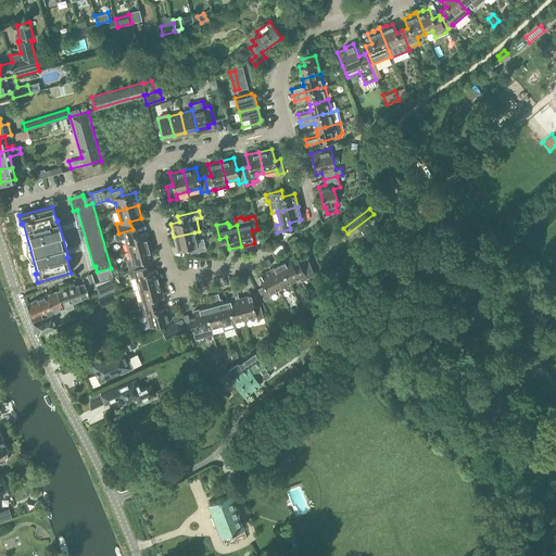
[(133,229),(118,234),(115,234),(117,240),(121,239),(123,241),(125,243),(126,243),(128,251),(149,245),(146,232),(134,236),(133,229)]
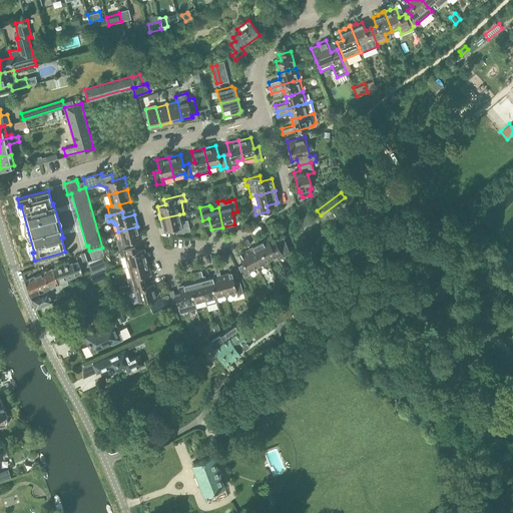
[(179,214),(160,218),(163,230),(174,227),(176,233),(190,230),(187,219),(181,220),(179,214)]
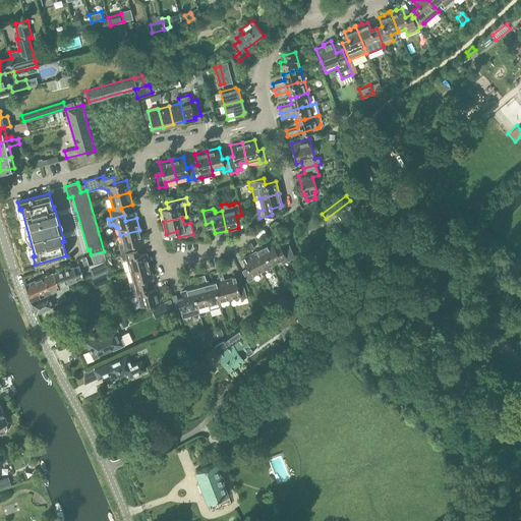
[(305,224),(308,230),(316,227),(312,220),(305,224)]
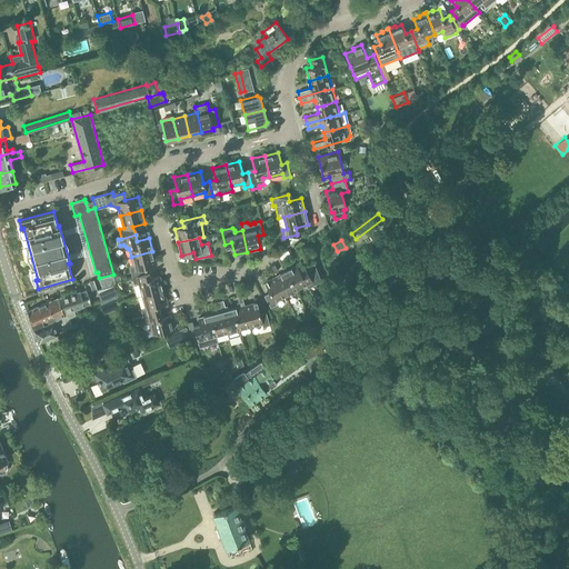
[(152,251),(131,257),(133,265),(129,266),(132,277),(146,273),(145,267),(156,263),(152,251)]
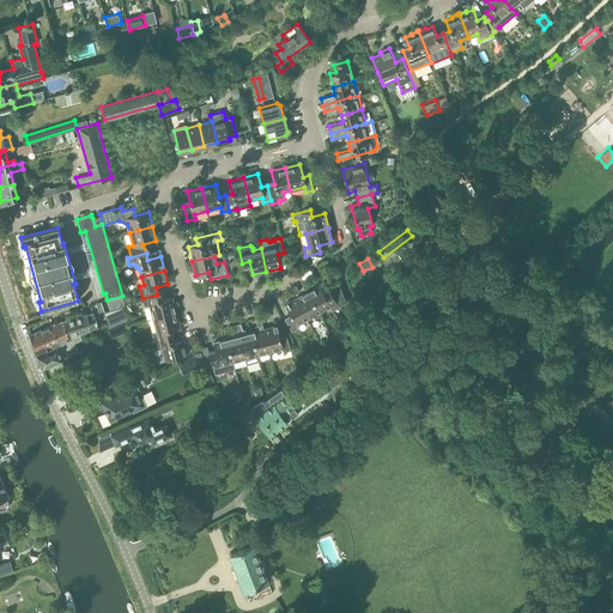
[(320,285),(307,292),(319,313),(331,307),(332,310),(346,302),(339,283),(323,291),(320,285)]
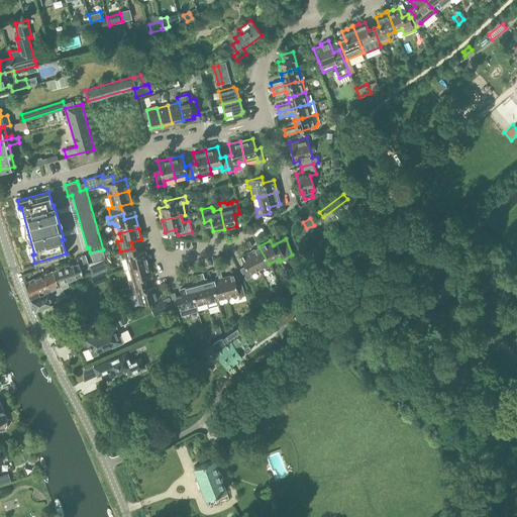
[(250,251),(260,269),(269,264),(259,246),(250,251)]
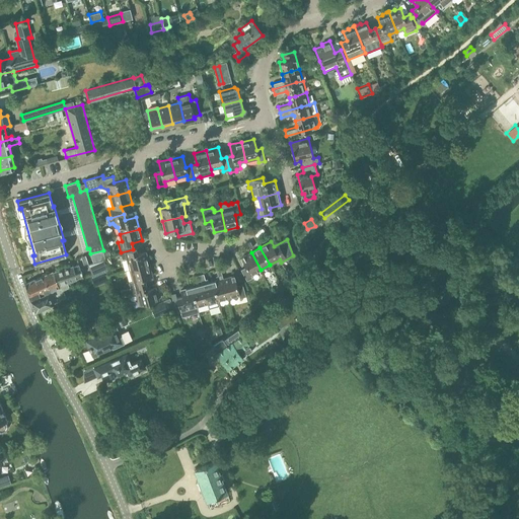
[(133,249),(121,252),(123,258),(127,257),(130,269),(149,264),(146,251),(135,254),(133,249)]
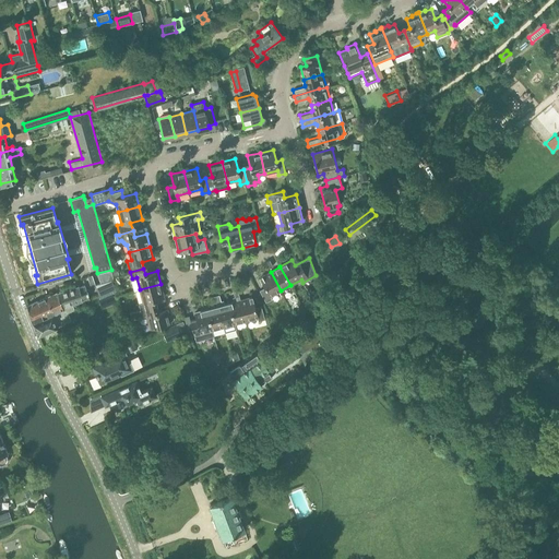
[(97,273),(100,283),(110,281),(114,280),(111,270),(97,273)]
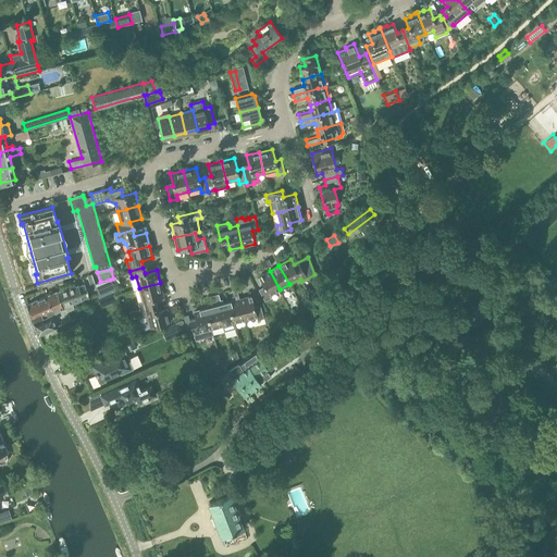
[(280,289),(270,271),(259,276),(264,286),(258,289),(264,301),(271,298),(270,295),(280,289)]
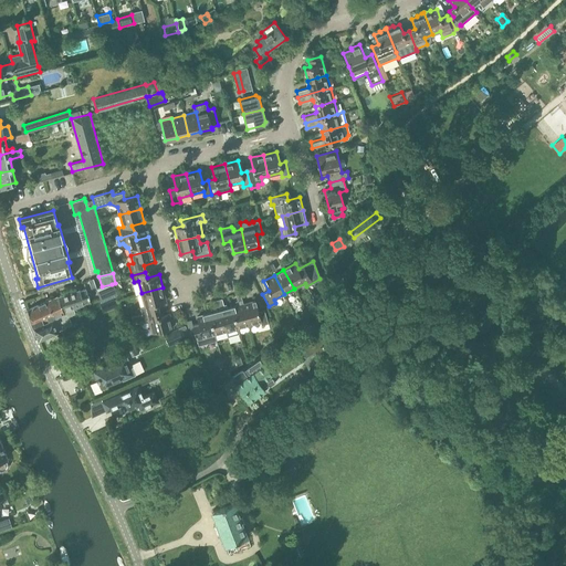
[(102,286),(96,287),(101,303),(109,300),(109,299),(116,297),(112,284),(102,286)]
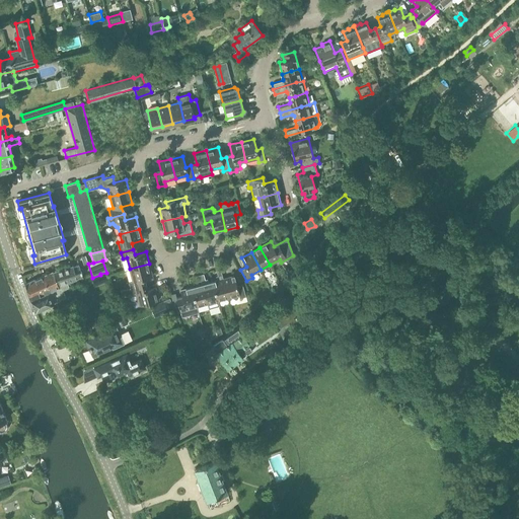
[(149,264),(130,269),(133,281),(129,282),(130,288),(143,284),(141,279),(152,276),(149,264)]
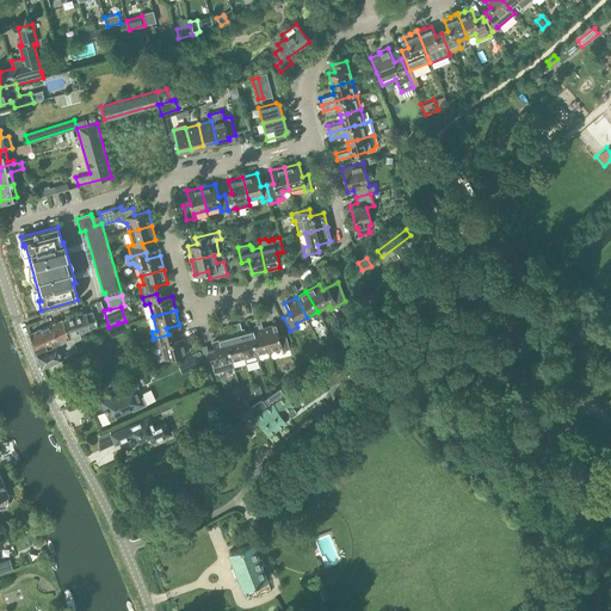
[(73,316),(79,332),(80,335),(92,331),(91,328),(97,326),(92,312),(86,314),(85,312),(73,316)]
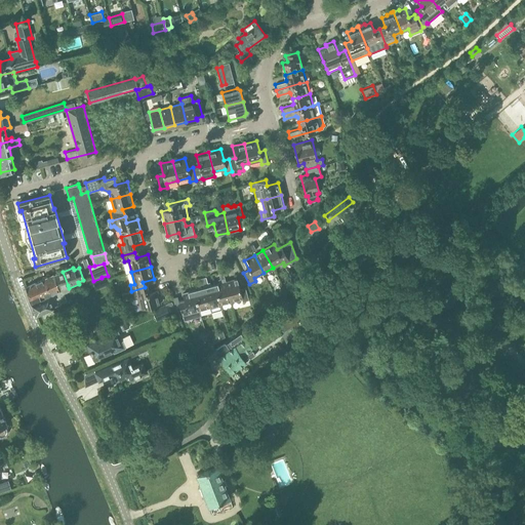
[(63,272),(52,275),(58,288),(68,285),(63,272)]
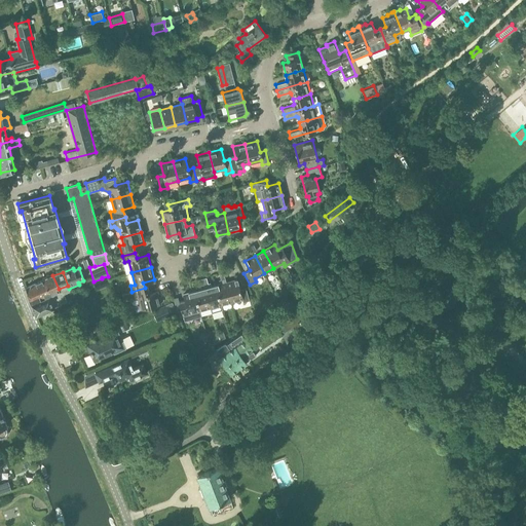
[(52,275),(42,280),(49,296),(40,300),(39,298),(30,302),(36,315),(42,312),(44,317),(54,313),(52,308),(53,307),(61,304),(60,303),(67,301),(64,293),(70,291),(69,289),(68,286),(59,289),(52,275)]
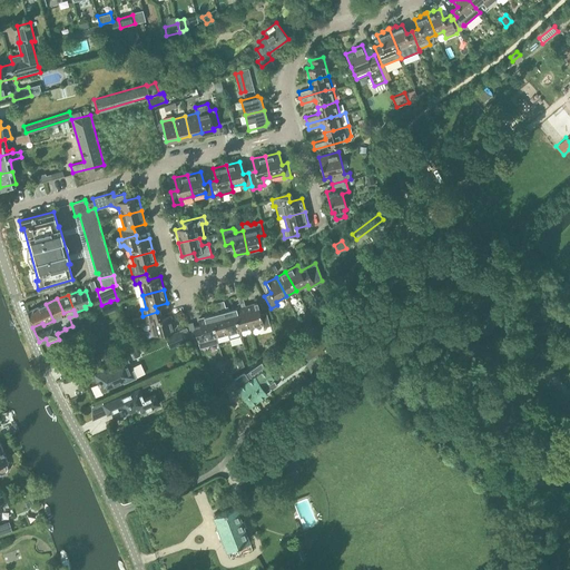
[(239,330),(233,308),(228,311),(227,306),(225,306),(224,301),(219,302),(228,333),(229,340),(241,336),(239,330)]
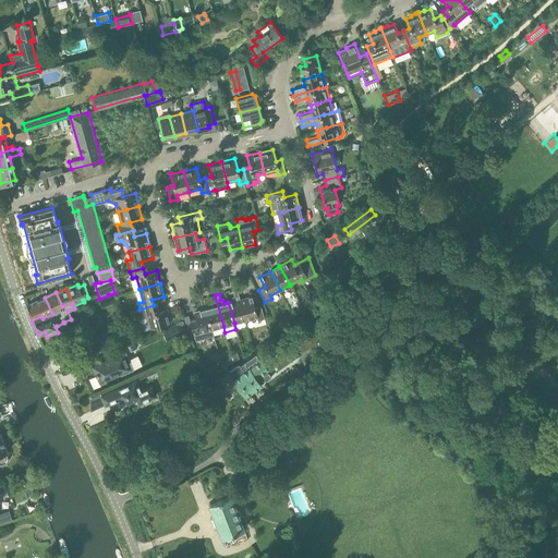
[(206,308),(211,329),(223,326),(215,295),(209,296),(213,306),(206,308)]
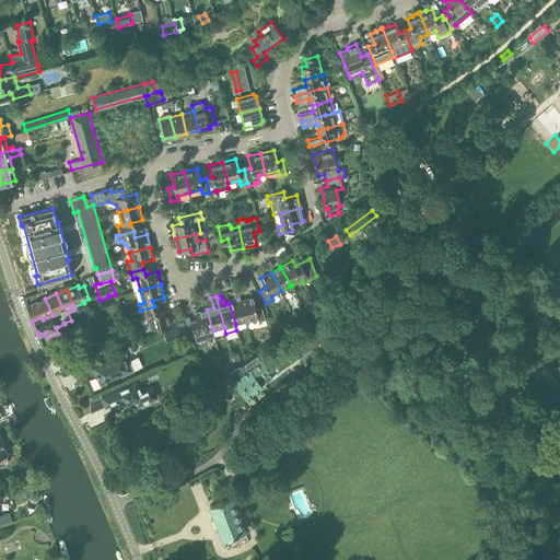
[(241,300),(240,296),(235,298),(233,299),(234,302),(229,303),(235,324),(246,322),(241,300)]
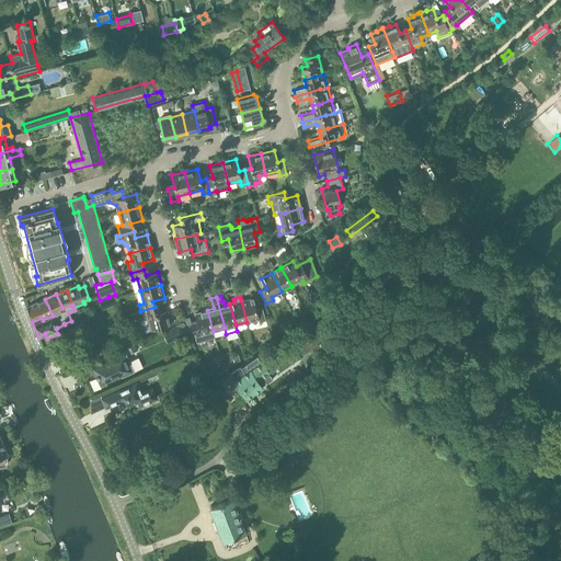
[(45,299),(45,298),(26,308),(32,322),(42,318),(43,320),(53,316),(45,299)]
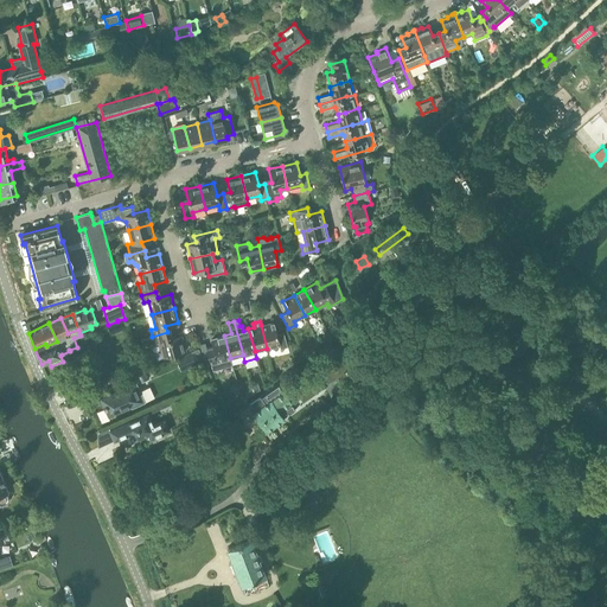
[(261,325),(267,349),(280,345),(280,349),(287,346),(283,332),(278,333),(274,323),(261,325)]
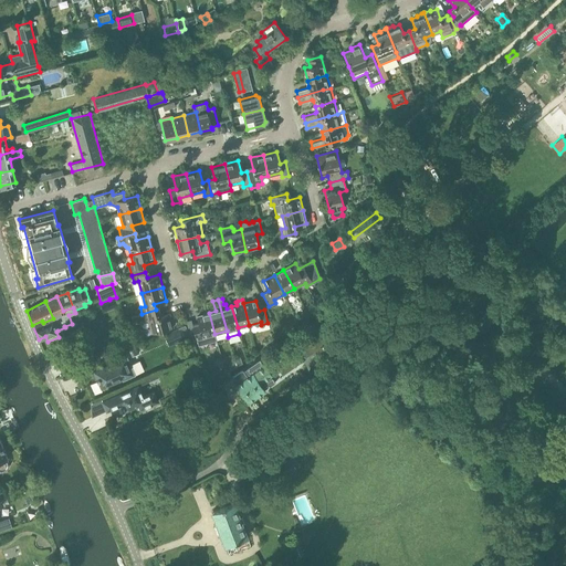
[(315,301),(307,305),(310,311),(317,307),(315,301)]
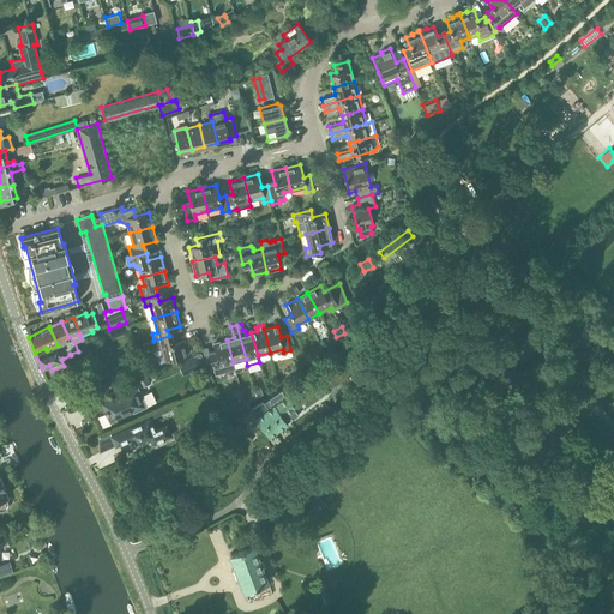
[(169,336),(154,341),(143,343),(144,351),(161,347),(164,361),(187,354),(184,339),(170,343),(169,336)]
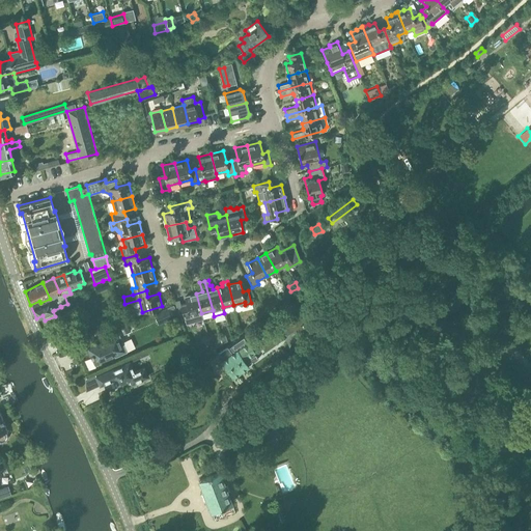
[(203,320),(201,313),(196,294),(185,297),(188,307),(182,308),(187,325),(203,320)]
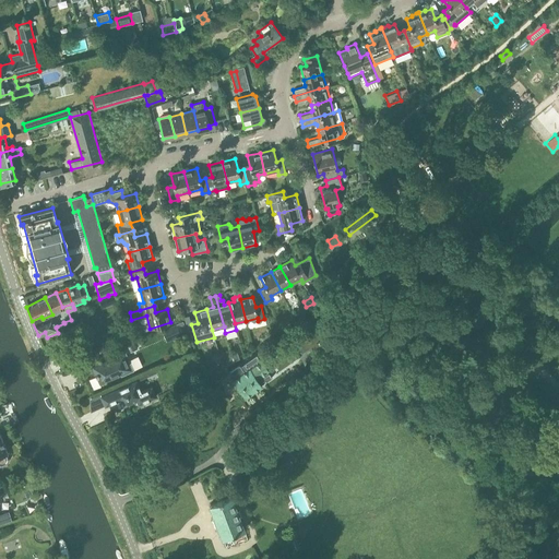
[(183,321),(163,330),(168,341),(188,332),(183,321)]
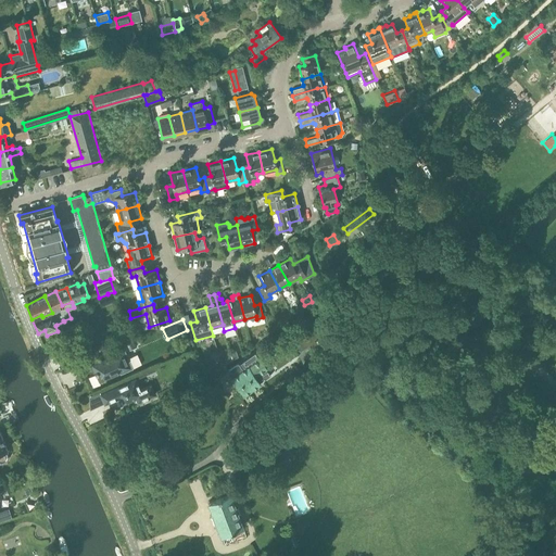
[(97,374),(99,380),(119,371),(121,374),(134,368),(124,348),(106,355),(108,357),(90,366),(93,373),(95,371),(96,374),(97,374)]
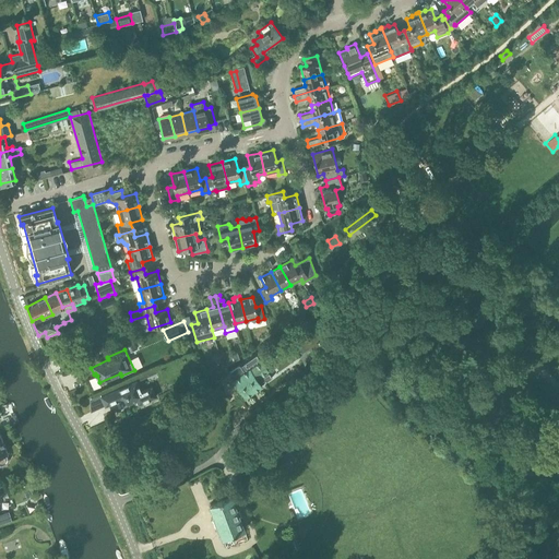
[(262,360),(261,361),(257,355),(240,366),(229,372),(246,396),(262,385),(261,384),(264,382),(265,382),(272,378),(268,370),(262,360)]
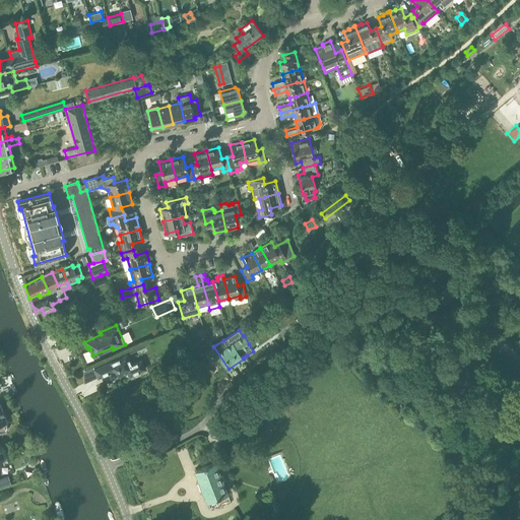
[(283,350),(284,343),(277,342),(276,350),(283,350)]
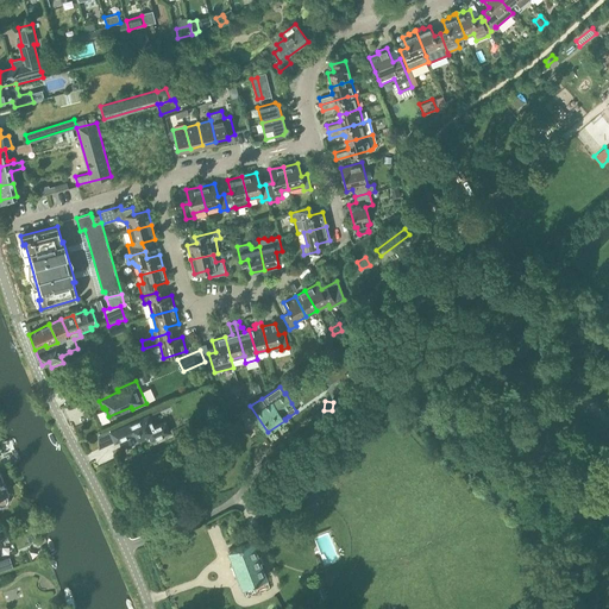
[(149,415),(117,428),(110,432),(114,441),(130,434),(133,443),(149,435),(151,440),(170,432),(165,421),(154,427),(149,415)]
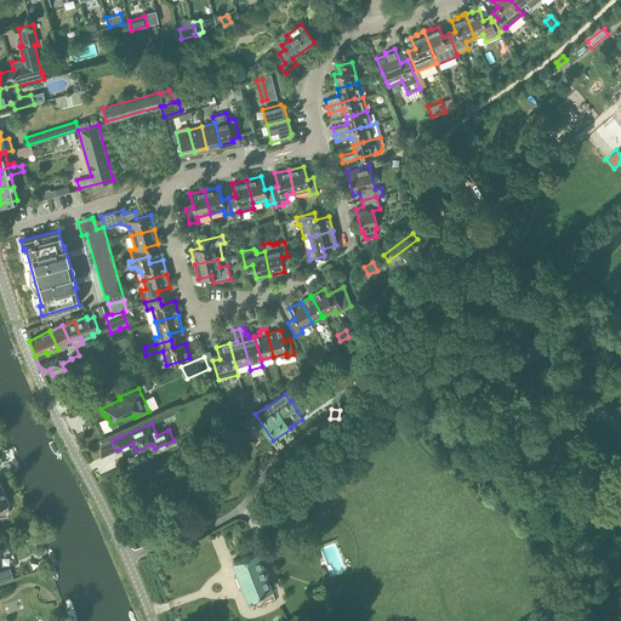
[(243,557),(233,560),(248,598),(256,594),(257,594),(262,593),(261,592),(271,588),(256,551),(248,554),(246,554),(241,556),(243,557)]
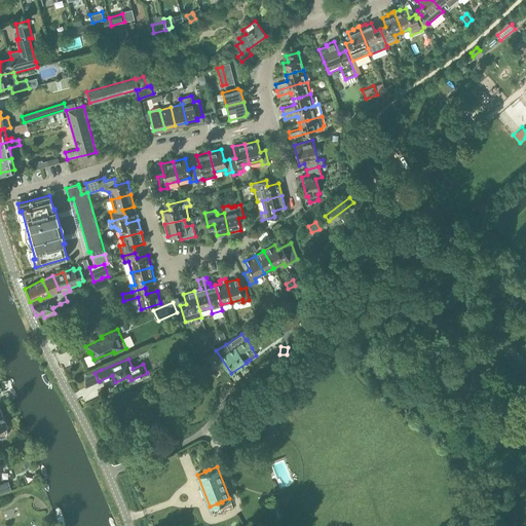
[(276,501),(269,504),(271,511),(278,508),(276,501)]
